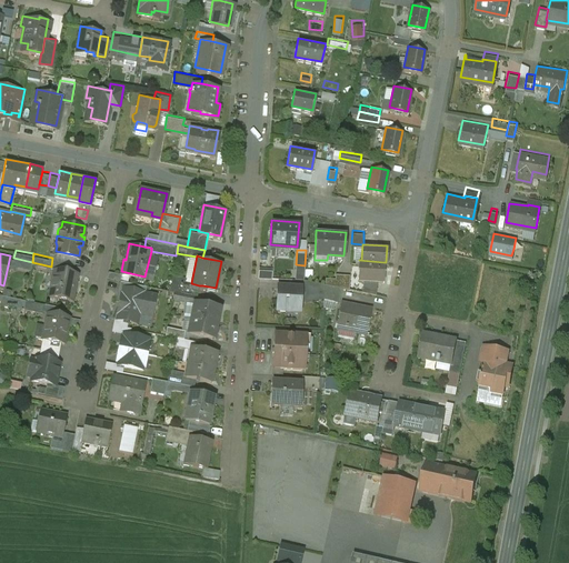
[(383,262),(359,260),(358,277),(363,278),(377,278),(382,279),(383,262)]
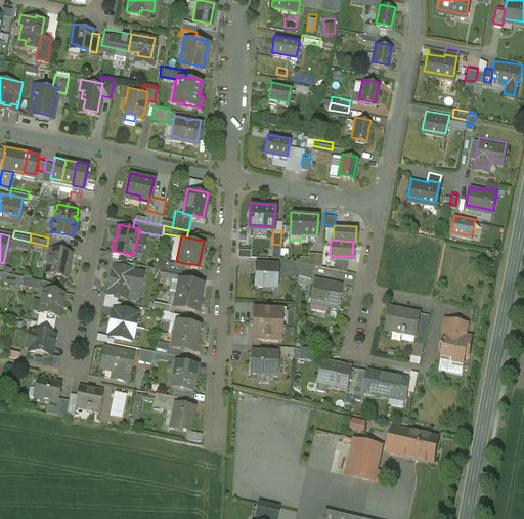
[(73,251),(51,246),(46,271),(68,275),(68,273),(66,273),(69,259),(71,260),(73,251)]
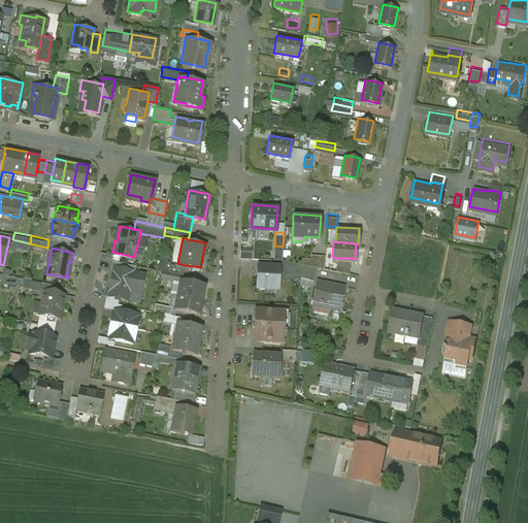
[(325,253),(310,252),(310,263),(324,266),(325,253)]
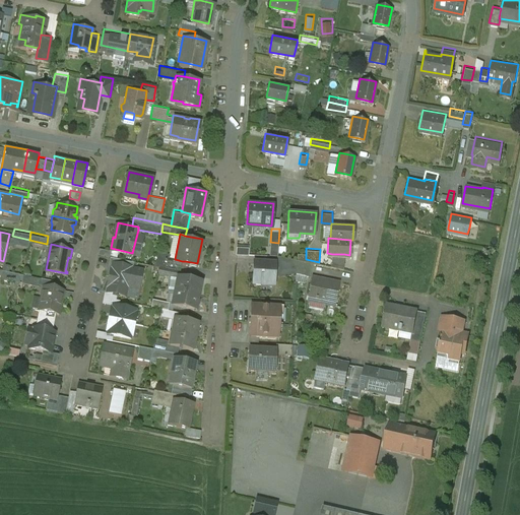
[(170,252),(158,249),(154,263),(158,264),(180,268),(182,261),(175,259),(169,258),(170,252)]
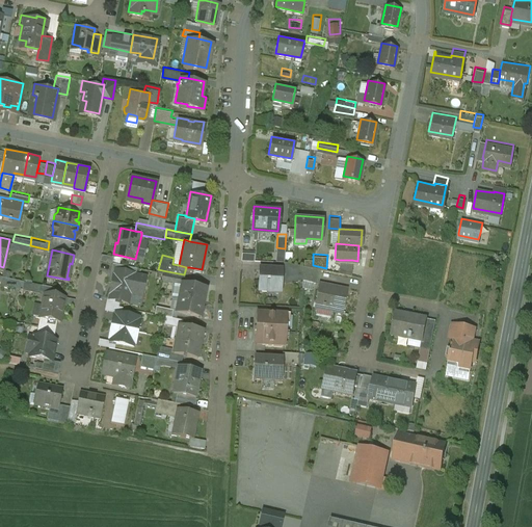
[(303,263),(287,260),(285,268),(302,272),(303,263)]
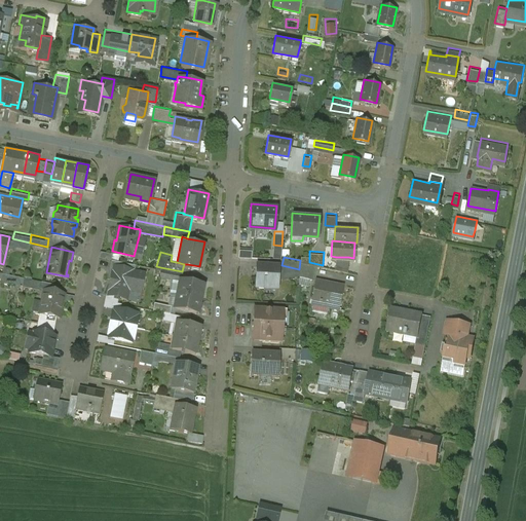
[(348,257),(336,257),(335,267),(347,269),(348,257)]
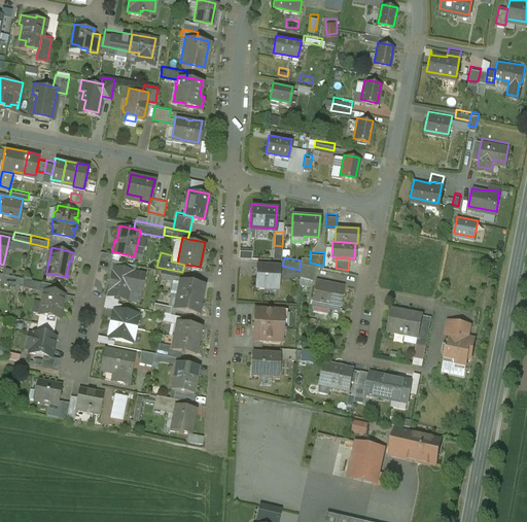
[(129,262),(112,258),(110,266),(113,267),(114,265),(128,268),(129,262)]
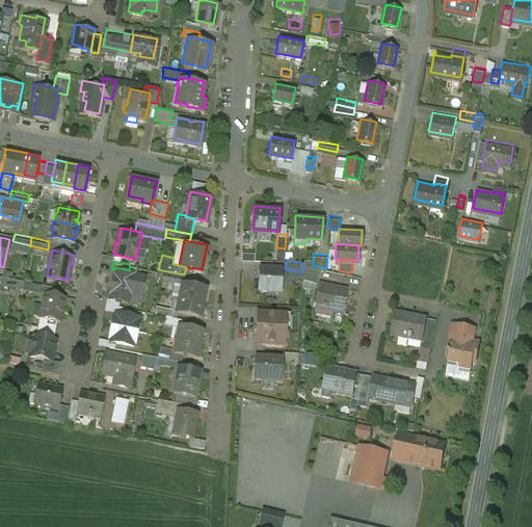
[(318,266),(303,263),(302,272),(302,278),(316,281),(318,266)]
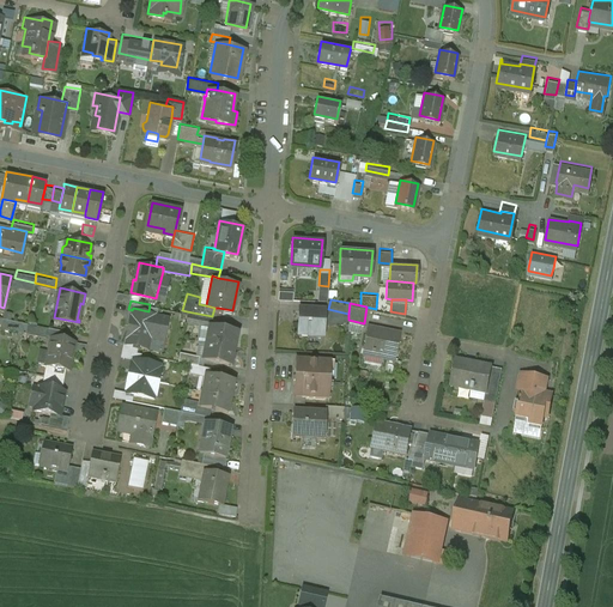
[(149,311),(133,308),(132,310),(126,339),(146,344),(149,334),(163,337),(168,315),(149,311)]
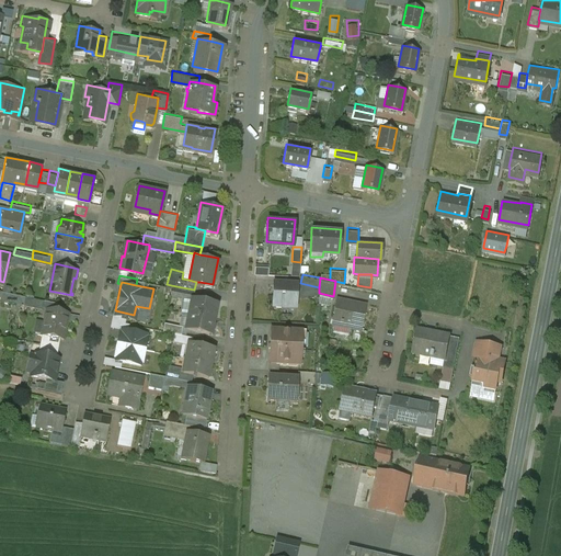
[(296,283),(273,282),(272,305),(295,306),(296,283)]
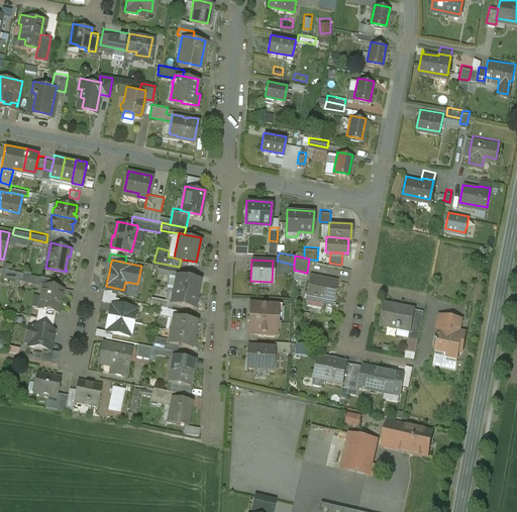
[(179,267),(158,263),(157,269),(177,273),(181,274),(183,268),(179,267)]
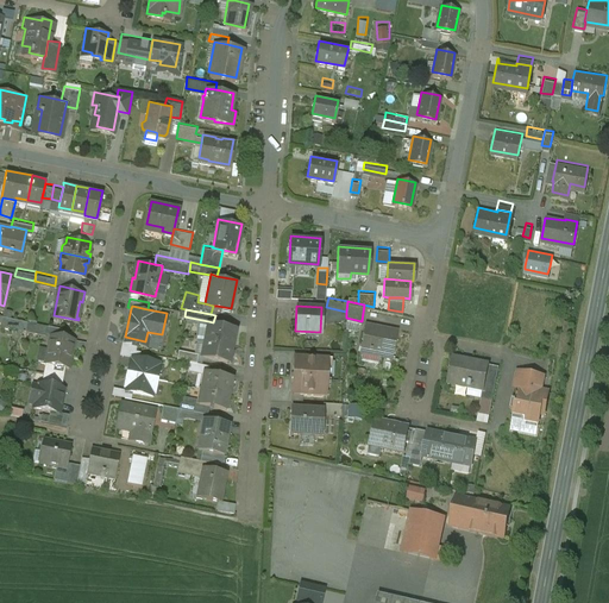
[(19,316),(1,313),(0,320),(0,321),(17,326),(19,316)]
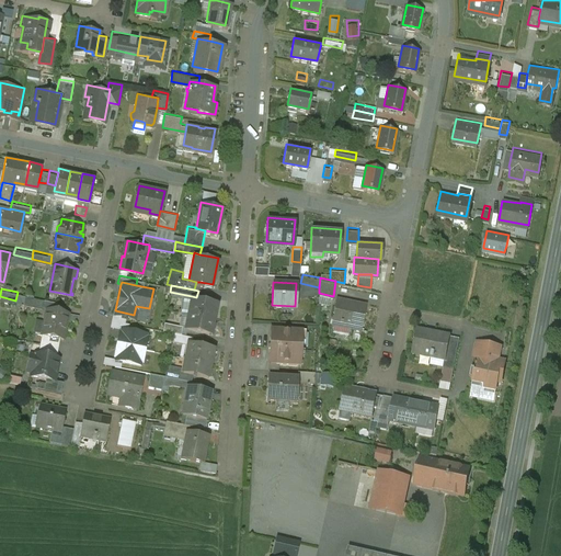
[(45,297),(24,293),(23,302),(43,306),(45,297)]
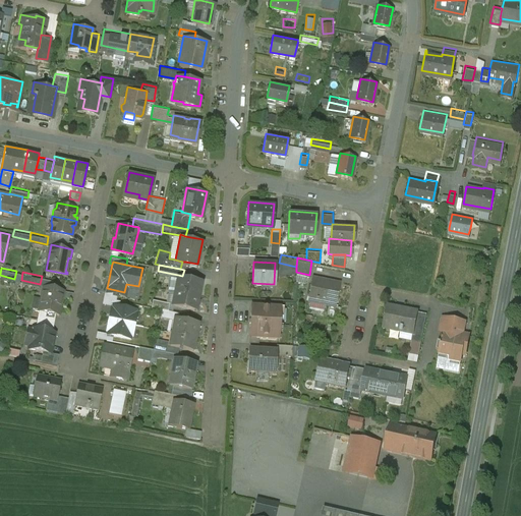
[(182,276),(178,275),(175,289),(198,293),(201,280),(182,276)]
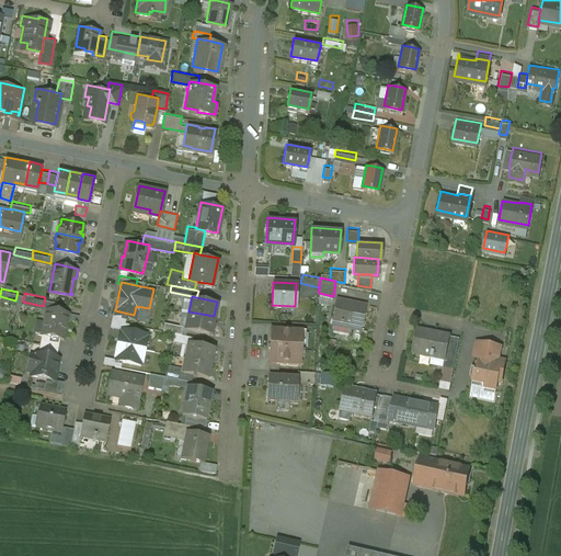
[(364,303),(336,297),(331,322),(351,326),(359,328),(364,303)]
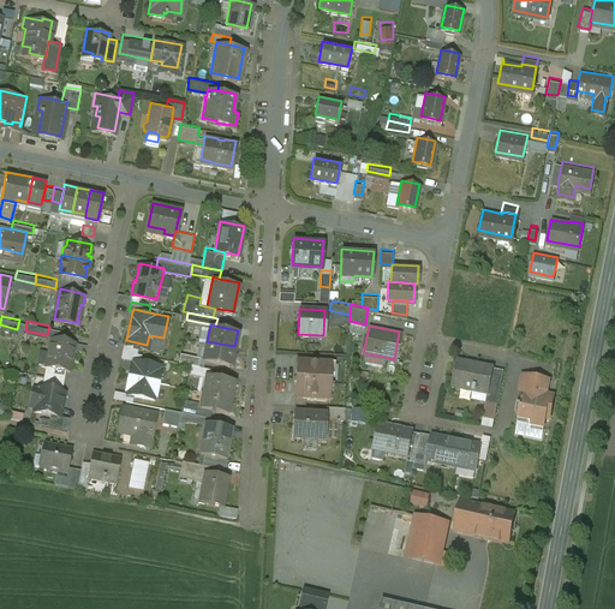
[(76,340),(52,335),(46,363),(70,368),(76,340)]
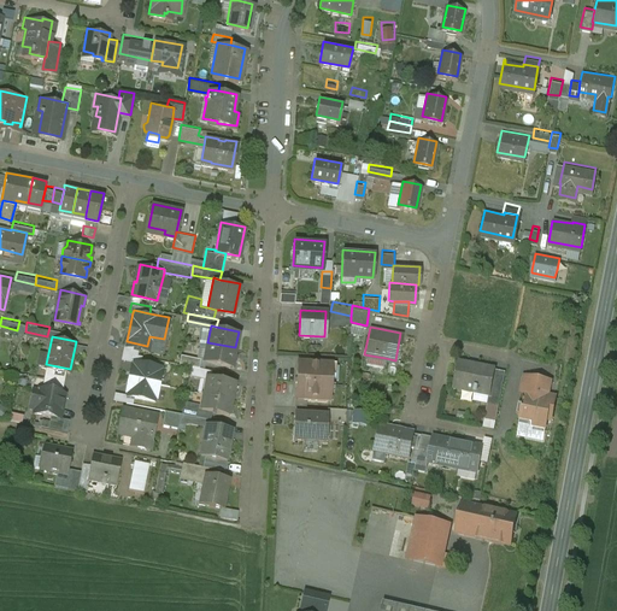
[(235,347),(207,342),(204,358),(231,364),(235,347)]
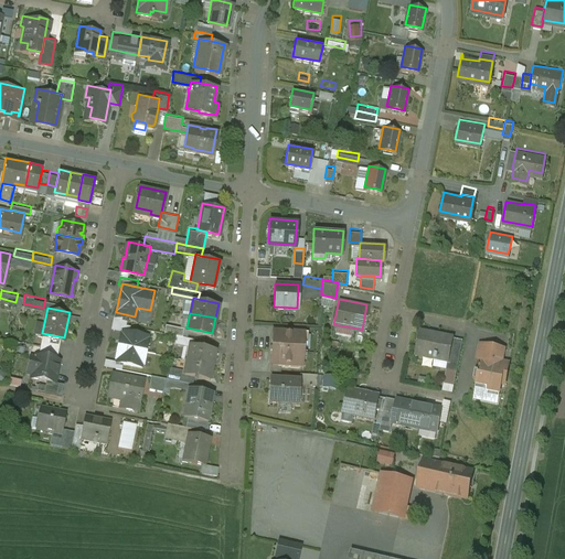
[(184,325),(166,322),(163,330),(174,332),(182,334),(184,325)]
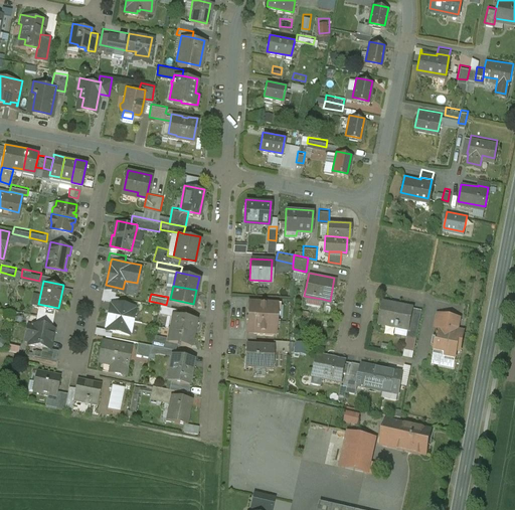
[(290,310),(290,295),(282,295),(282,310),(290,310)]
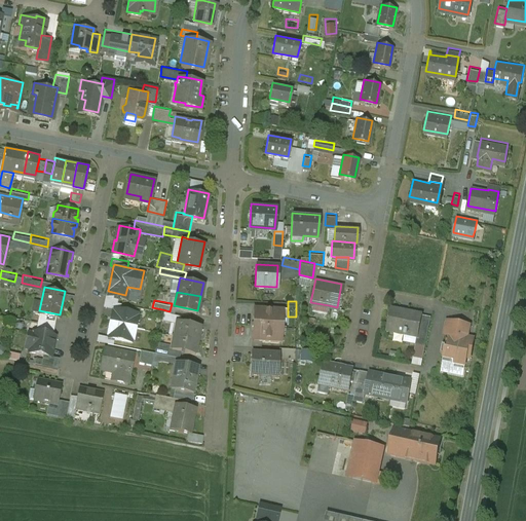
[(329,305),(310,302),(309,307),(311,310),(327,312),(329,305)]
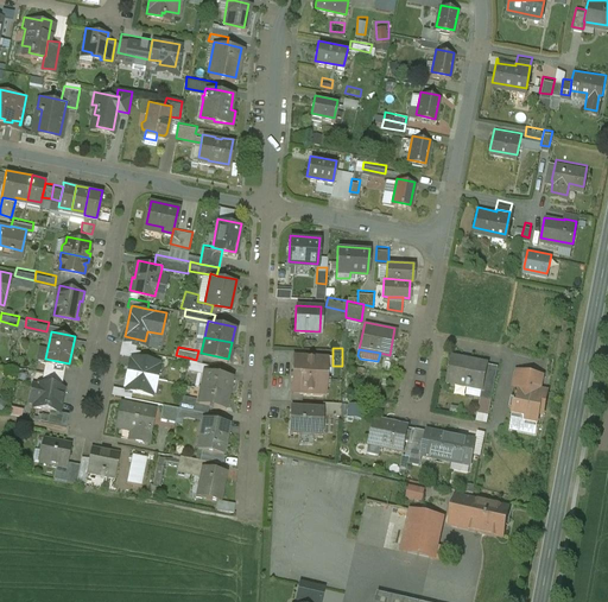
[(327,355),(293,353),(292,368),(292,375),(291,390),(325,392),(327,355)]
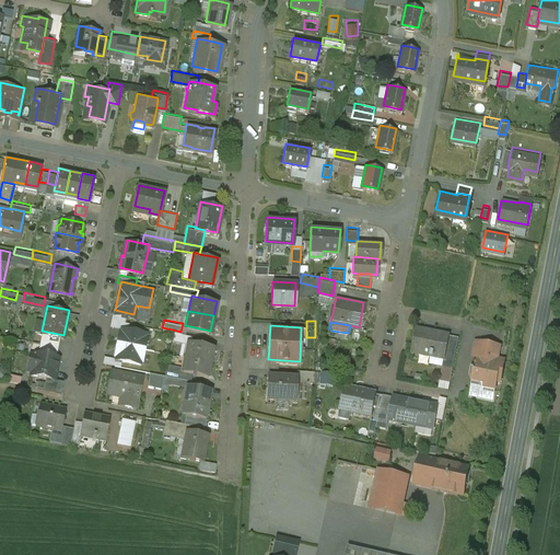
[(121,326),(120,328),(119,328),(115,353),(116,354),(115,356),(116,356),(121,357),(140,361),(140,358),(141,358),(147,334),(146,334),(146,331),(128,327),(121,326)]
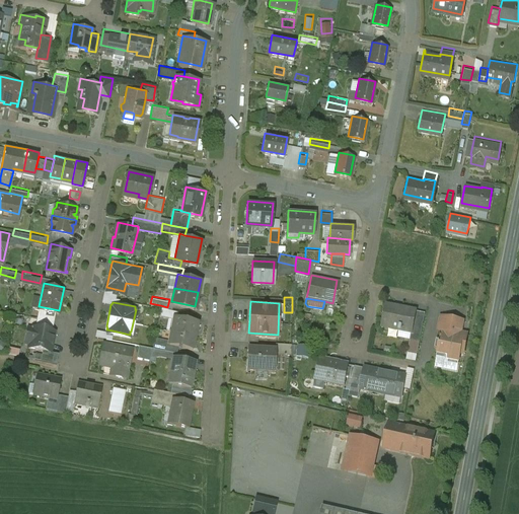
[(416,309),(385,302),(381,323),(399,326),(398,328),(401,328),(402,324),(412,326),(416,309)]
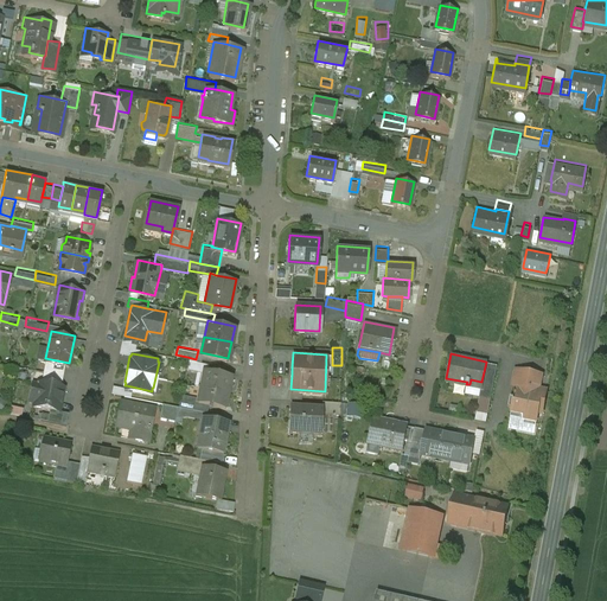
[(196,359),(187,357),(186,368),(202,371),(203,360),(196,359)]
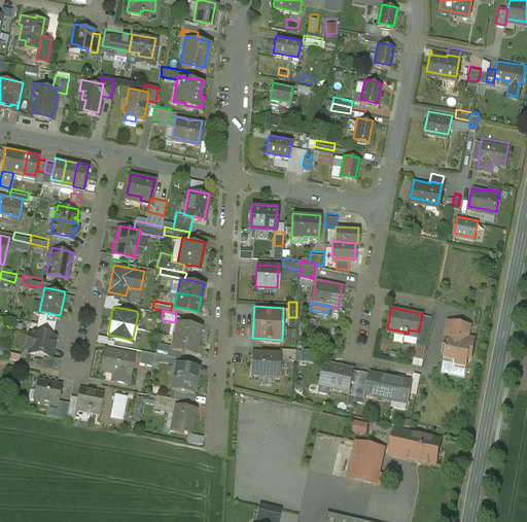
[(47,316),(36,314),(35,320),(46,322),(47,316)]
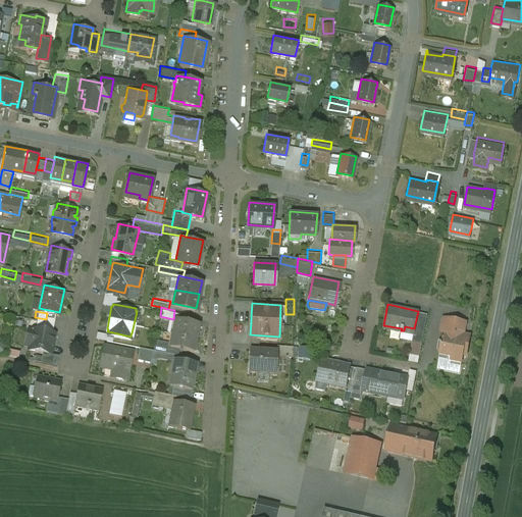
[(426,312),(418,311),(414,328),(423,330),(426,312)]
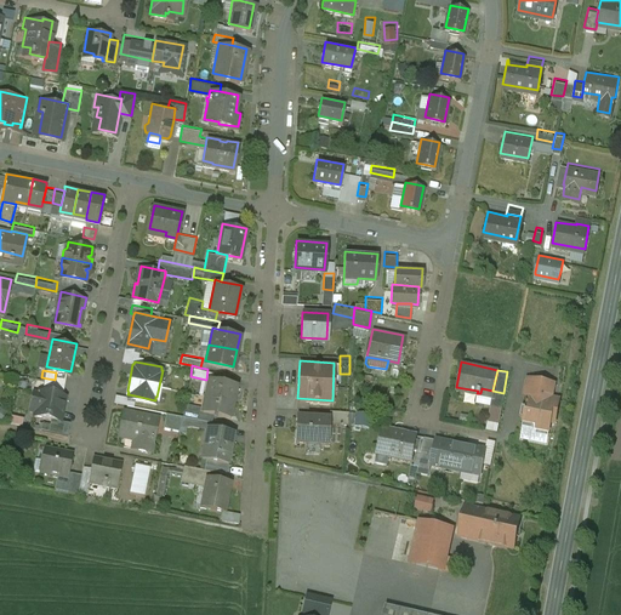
[(548,380),(528,376),(524,392),(531,393),(545,396),(548,380)]
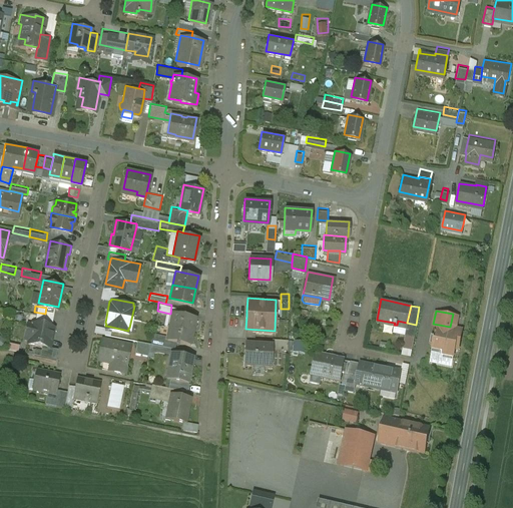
[(195,317),(173,313),(170,325),(192,330),(195,317)]
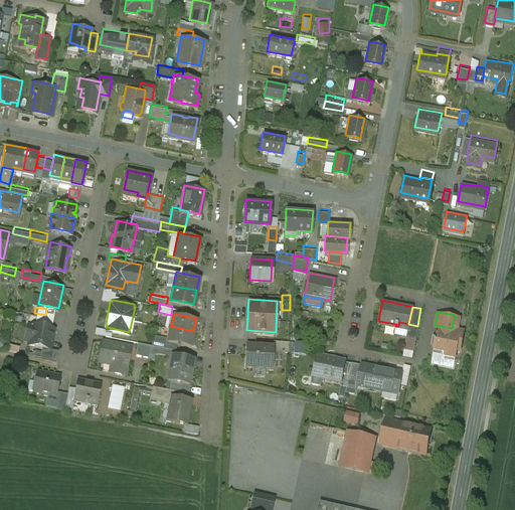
[(54,327),(33,323),(33,324),(30,339),(29,343),(50,347),(54,327)]
